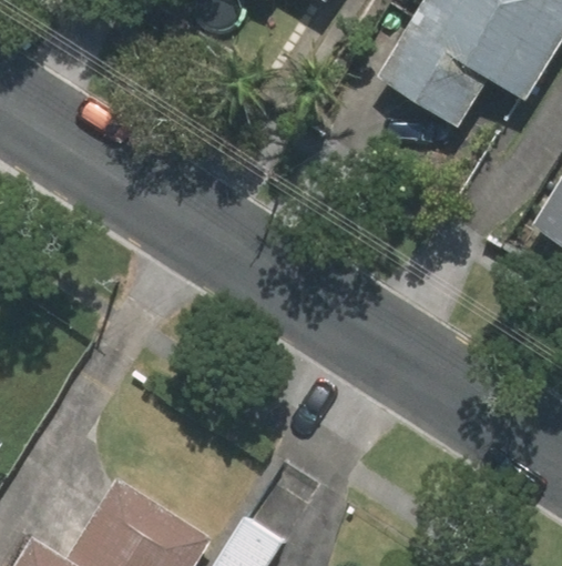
[(272,0),(285,9),(290,0),(316,0),(325,6),(328,0),(272,0)]
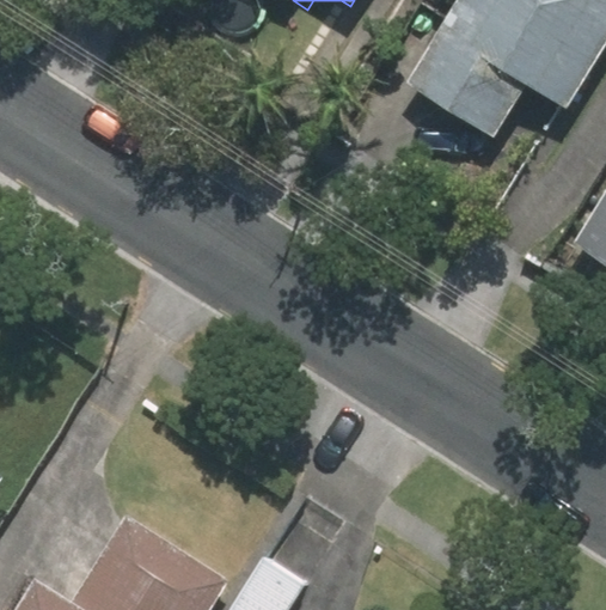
[(460,0),(409,86),(493,138),(526,85),(568,110),(605,47),(605,0),(460,0)]
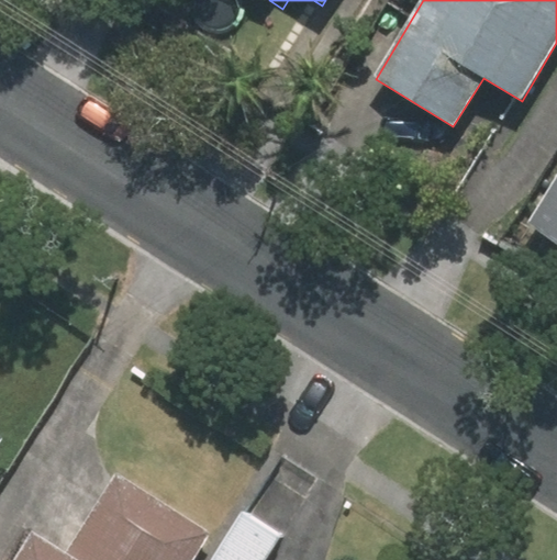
[(344,52),(309,30),(266,97),(302,119),(344,52)]
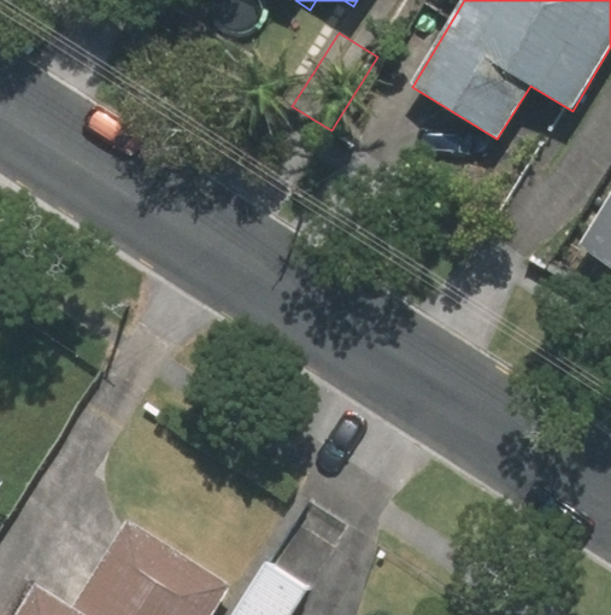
[(610,187),(579,241),(610,261),(610,187)]
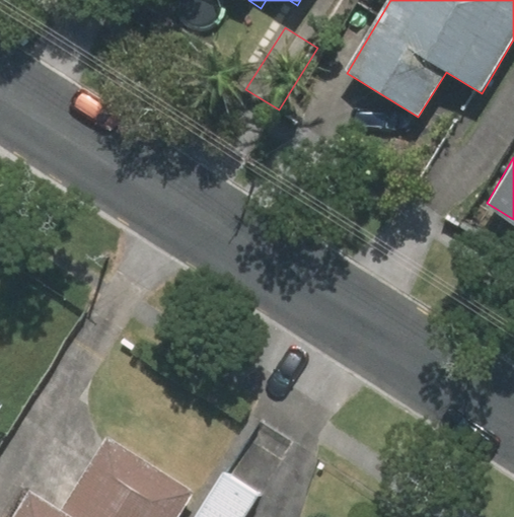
[(114,440),(70,511),(31,489),(13,516),(174,516),(193,488),(114,440)]
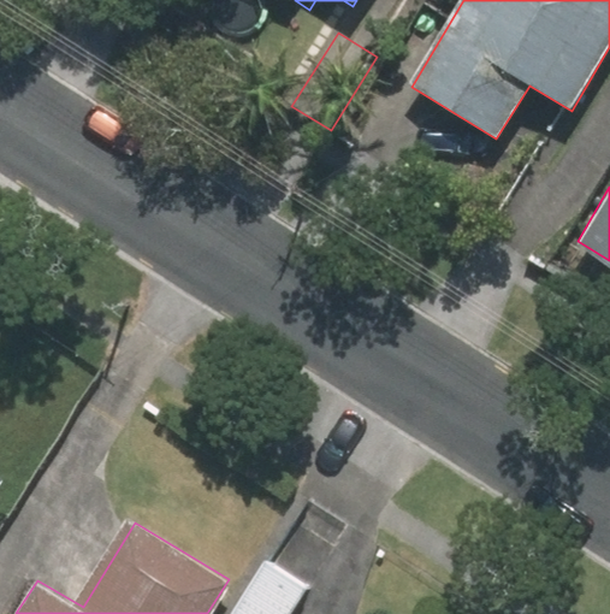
[(289,613),(308,584),(264,558),(229,613),(289,613)]
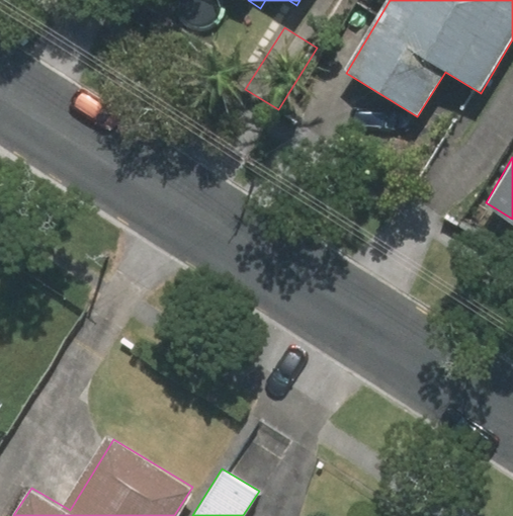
All buildings are outlined.
